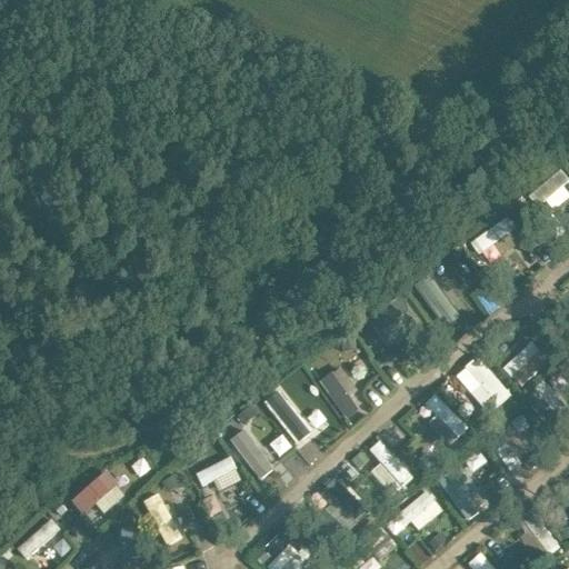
[(568,183),(560,171),(527,195),(537,208),(547,200),(553,210),(568,198),(568,183)]
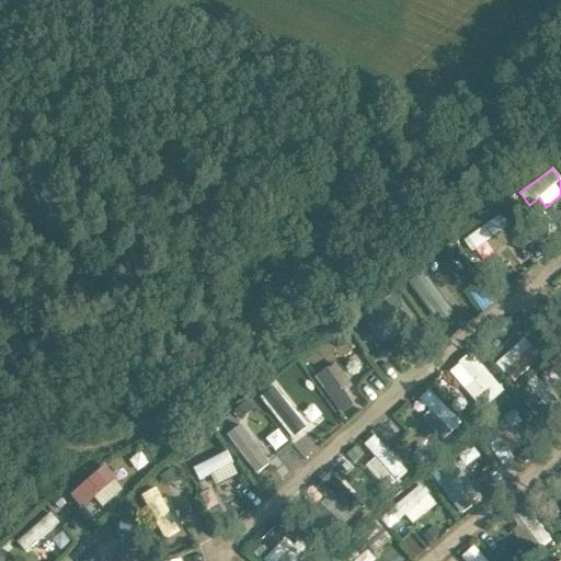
[(485,271),(497,263),(490,251),(501,244),(487,221),(462,237),(485,271)]
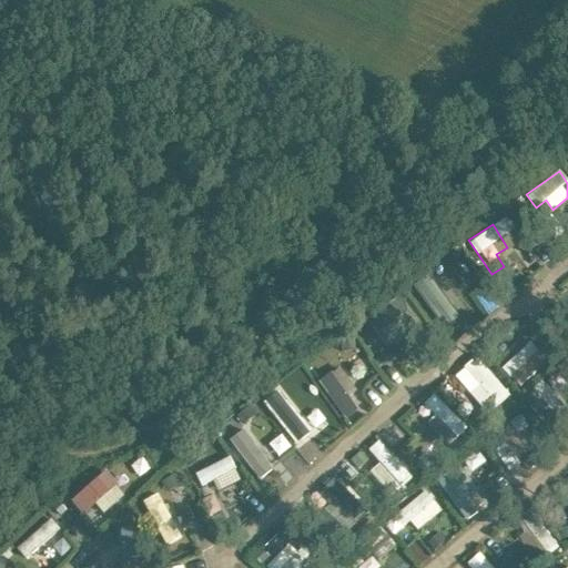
[(448,252),(447,274),(464,274),(465,253),(448,252)]
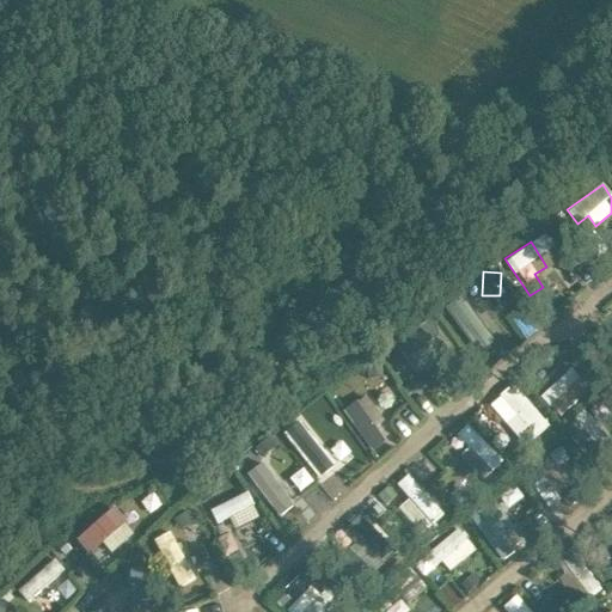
[(458,293),(441,308),(482,353),(499,337),(458,293)]
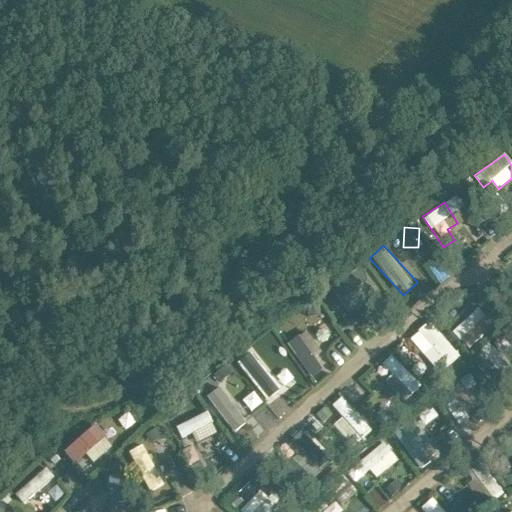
[(360,265),(328,285),(344,312),(377,293),(360,265)]
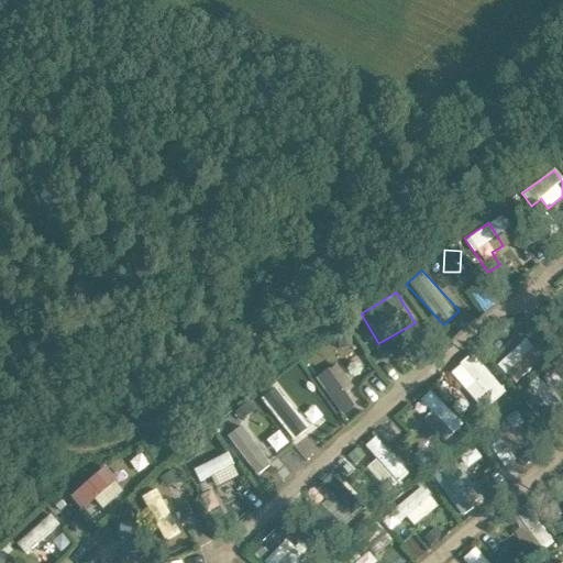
[(337,415),(353,405),(344,392),(350,387),(334,363),(312,377),(337,415)]
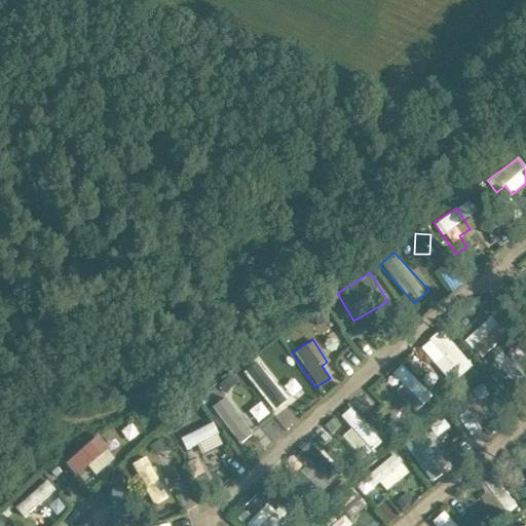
[(419,347),(409,354),(420,369),(430,361),(419,347)]
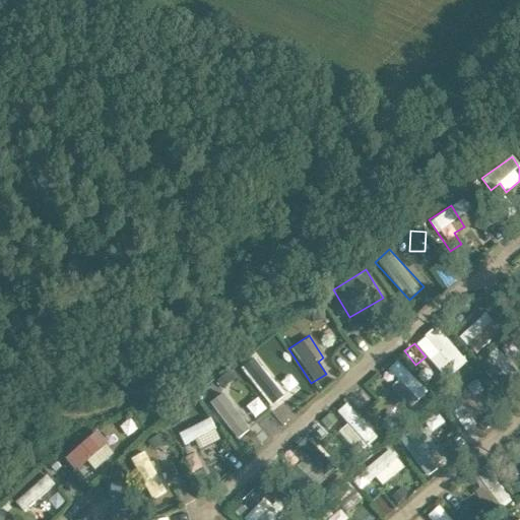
[(257,352),(239,368),(269,405),(287,390),(257,352)]
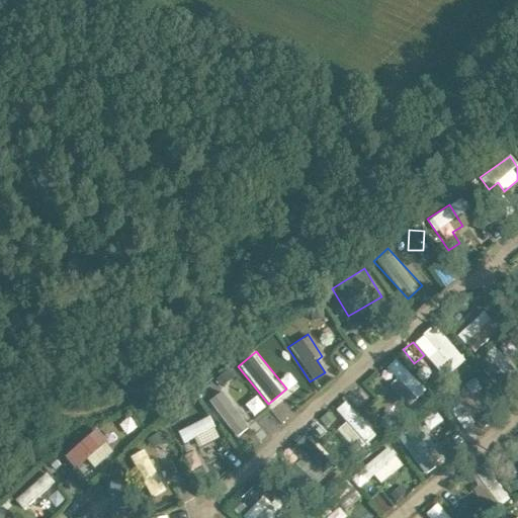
[(384,366),(401,385),(411,377),(395,358),(384,366)]
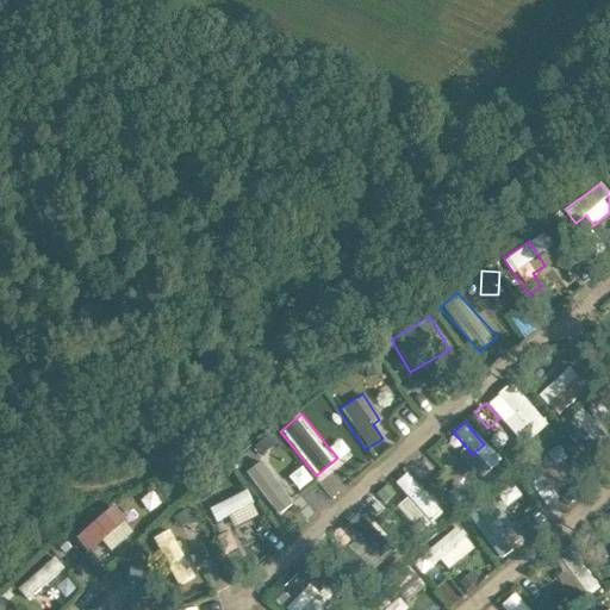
[(455,455),(475,471),(489,452),(483,448),(475,458),(461,447),(455,455)]
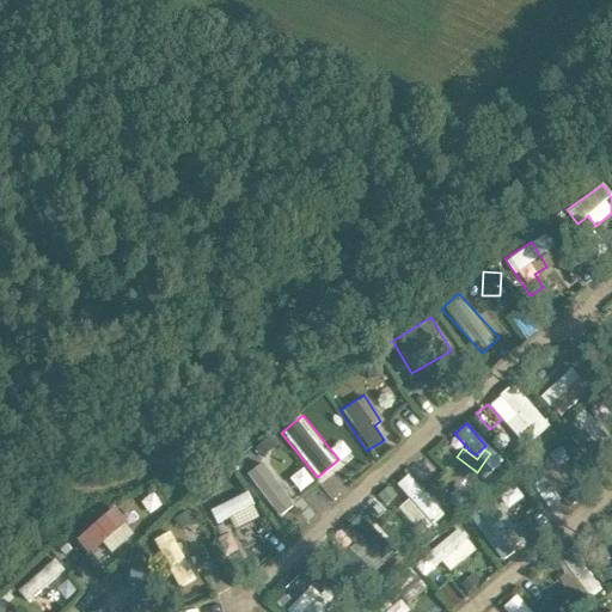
[(544,452),(520,471),(548,505),(558,495),(548,482),(560,472),(544,452)]
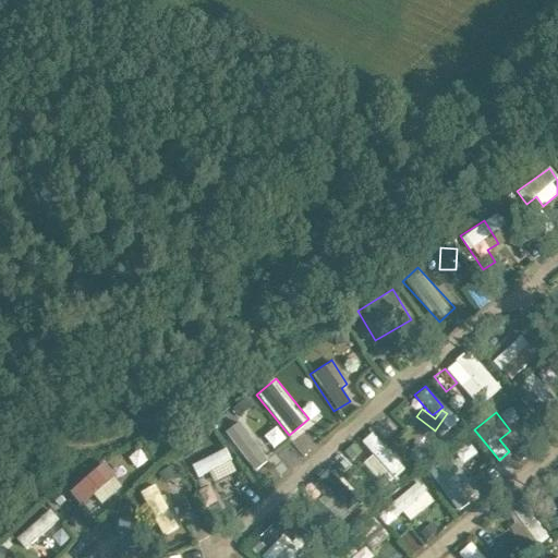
[(239,419),(221,431),(252,472),(269,459),(239,419)]
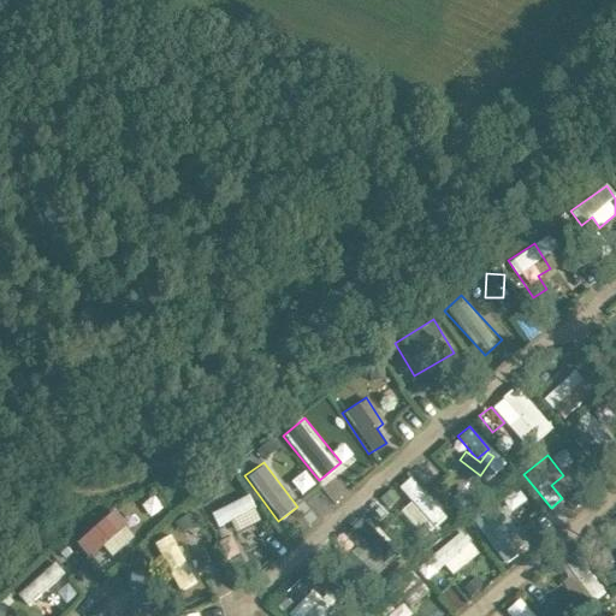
[(410,477),(398,484),(416,514),(428,507),(410,477)]
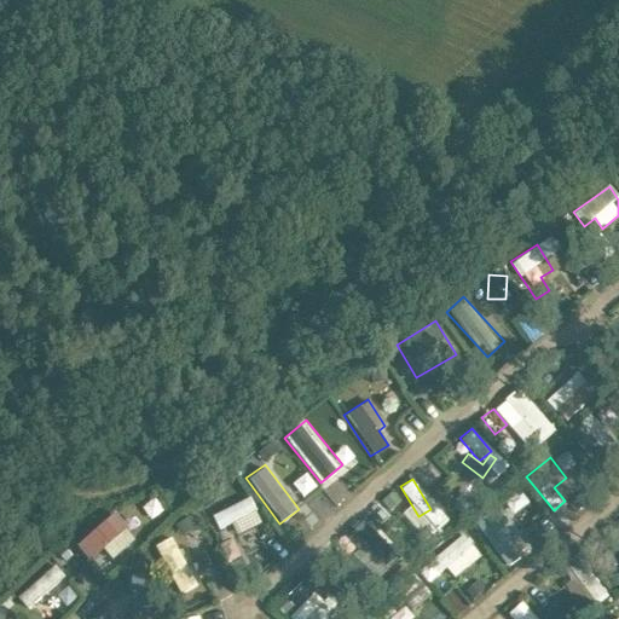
[(519,490),(503,501),(510,512),(526,501),(519,490)]
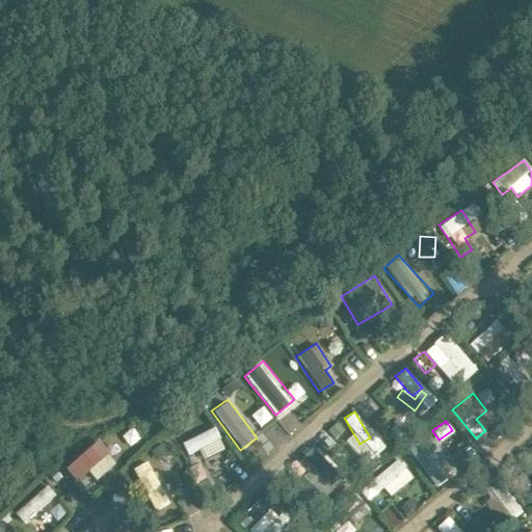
[(281,422),(268,429),(275,442),(289,434),(281,422)]
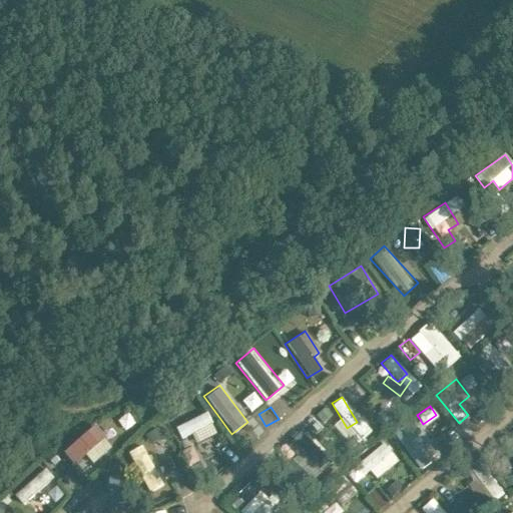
[(193,433),(199,443),(216,433),(203,410),(173,427),(181,440),(193,433)]
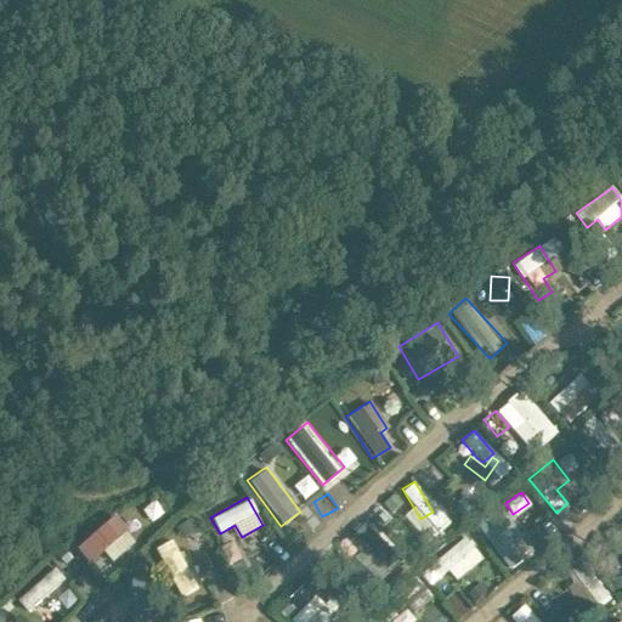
[(549,522),(536,503),(519,515),(531,535),(549,522)]
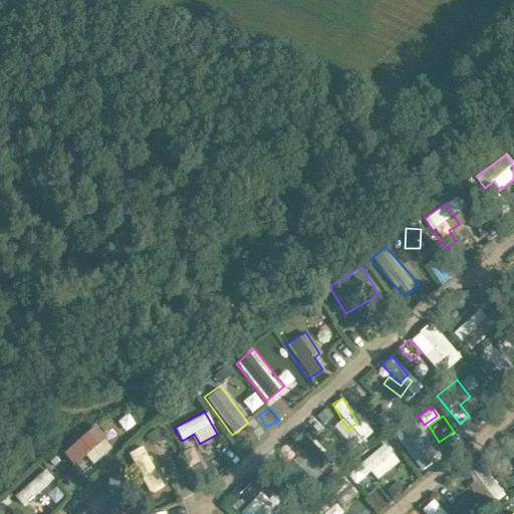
[(421,471),(435,461),(408,424),(394,434),(421,471)]
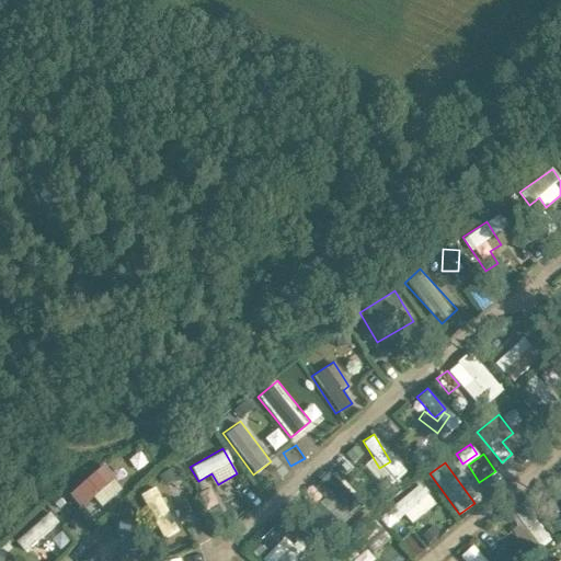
[(99,506),(121,490),(102,465),(65,491),(77,507),(92,496),(99,506)]
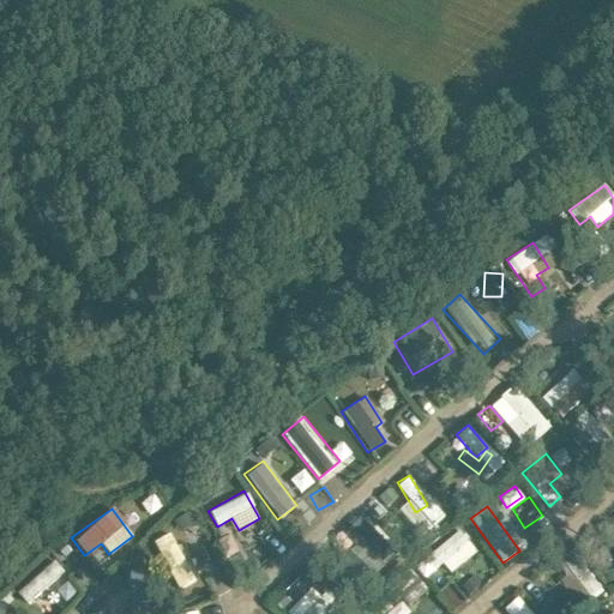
[(427,552),(440,572),(474,551),(461,529),(427,552)]
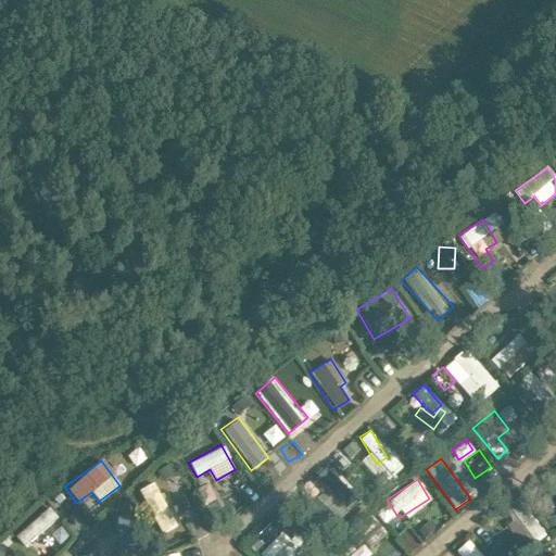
[(153,480),(136,488),(159,534),(175,527),(153,480)]
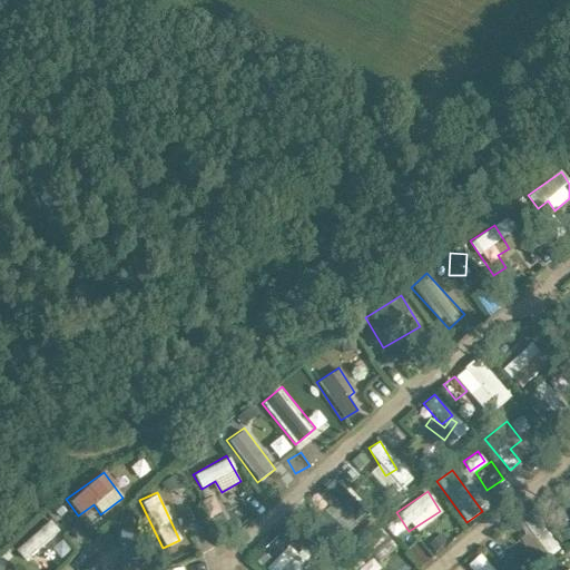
[(219,513),(206,519),(214,537),(227,530),(219,513)]
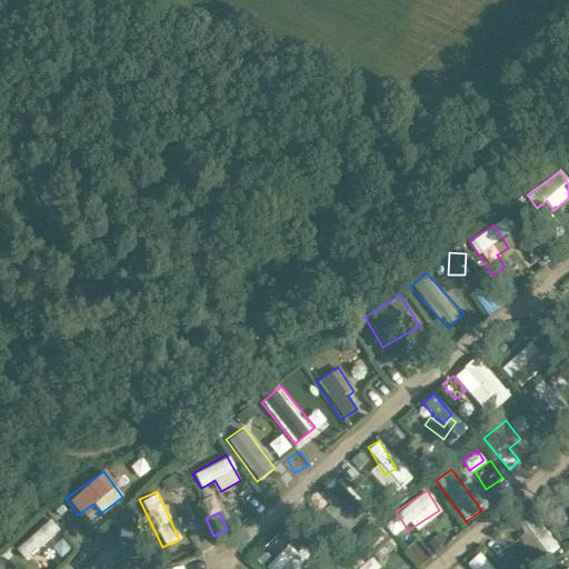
[(46,518),(11,550),(22,561),(57,529),(46,518)]
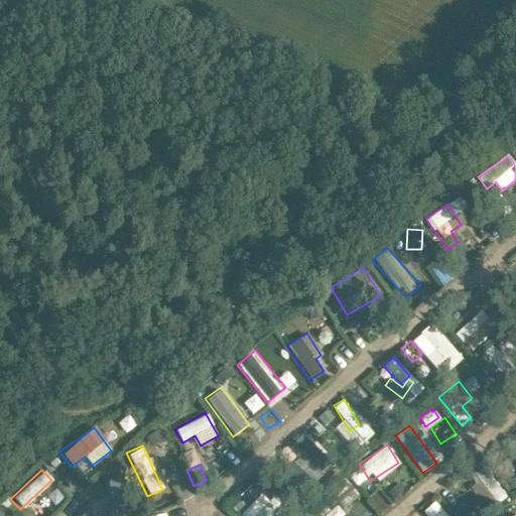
[(489,487),(496,502),(507,497),(500,482),(489,487)]
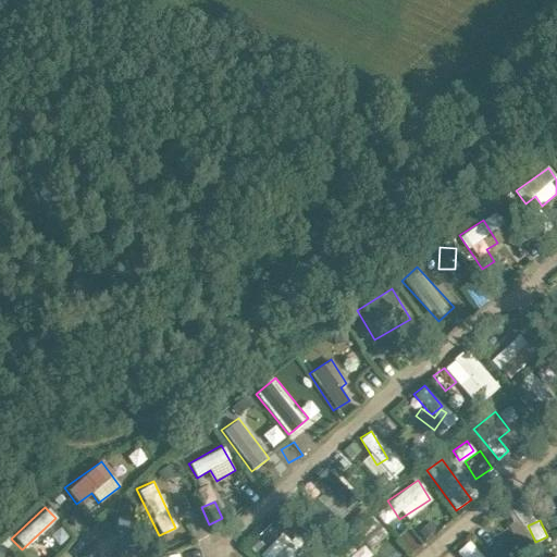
[(258,556),(282,556),(289,547),(274,535),(258,556)]
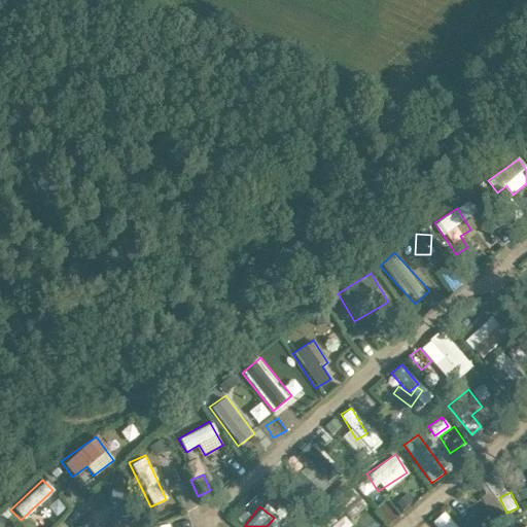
[(456,526),(444,511),(429,522),(433,526),(456,526)]
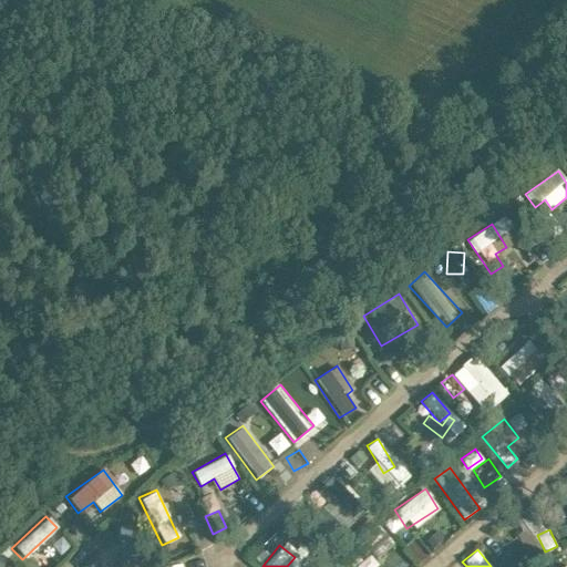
[(357,566),(374,566),(378,565),(370,555),(357,566)]
